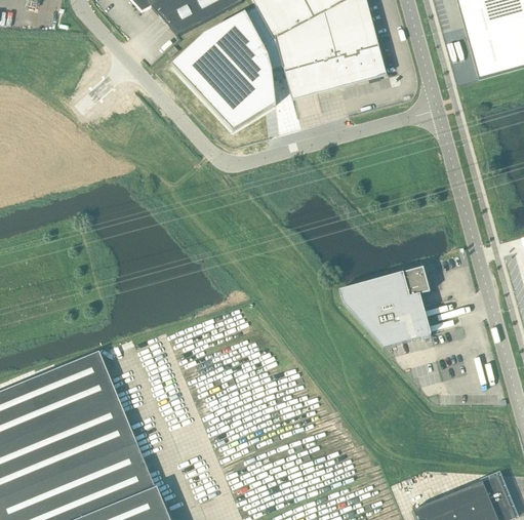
[(132,0),(140,9),(150,4),(176,33),(239,0),(132,0)]
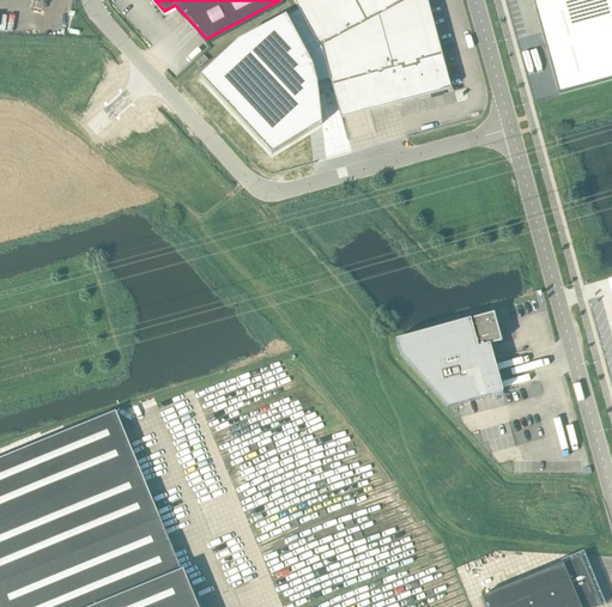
[(237,37),(199,73),(271,150),(321,119),(316,80),(329,77),(340,114),(450,84),(426,0),(295,0),(298,5),(237,37)]
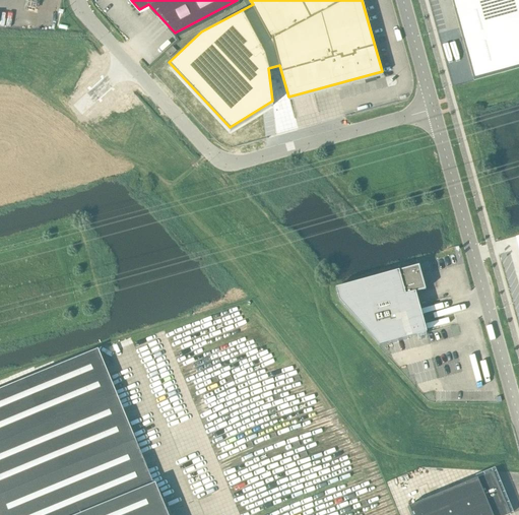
[(451,0),(472,75),(518,62),(518,0),(451,0)]
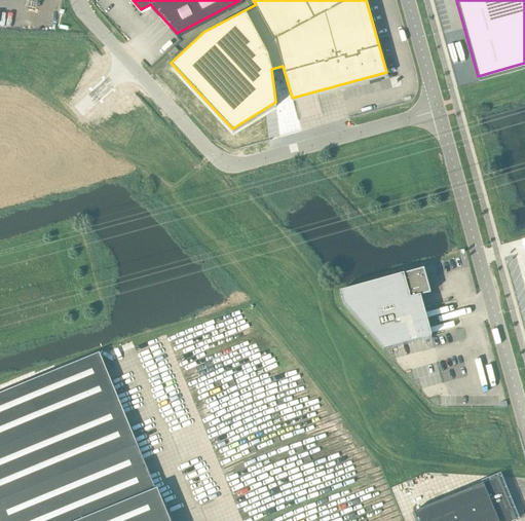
[(174,42),(166,49),(171,53),(178,47),(174,42)]
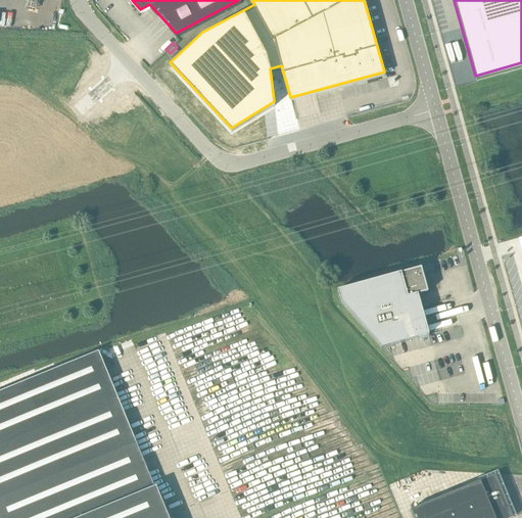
[(381,343),(427,330),(428,330),(417,290),(427,287),(420,263),(399,269),(336,286),(340,298),(381,343)]
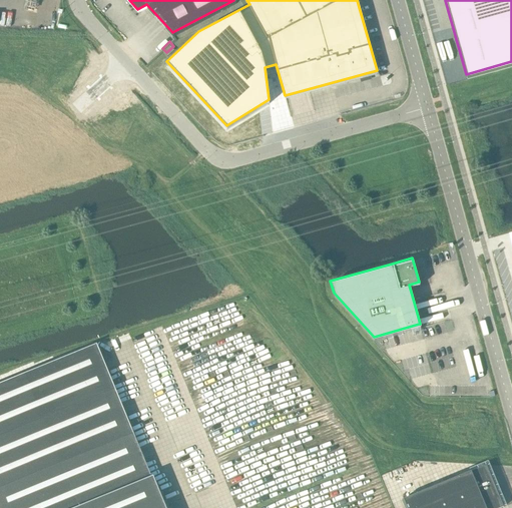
[(94,341),(0,380),(0,507),(166,507),(152,473),(149,474),(130,430),(94,341)]
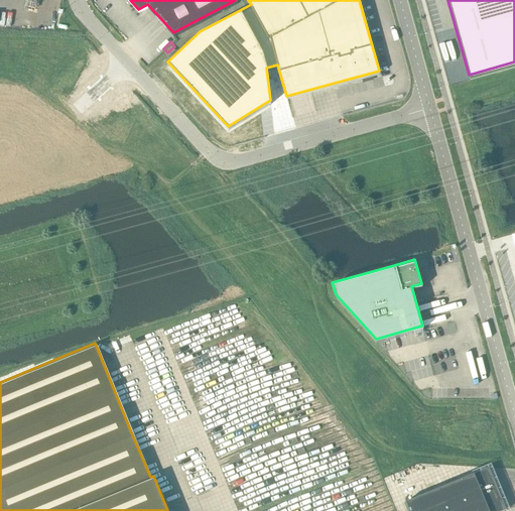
[(478,468),(404,498),(409,510),(489,510),(504,505),(505,506),(506,506),(488,464),(478,468)]
